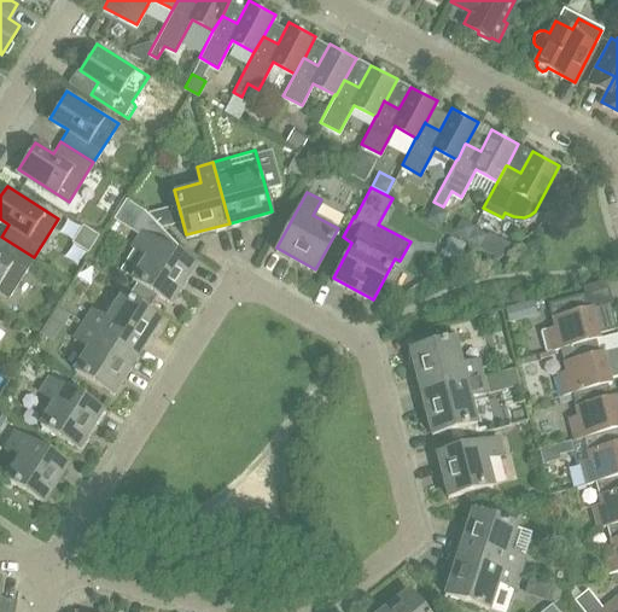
[(196,263),(192,261),(197,254),(179,243),(145,208),(133,226),(141,231),(133,244),(147,252),(133,277),(172,301),(196,263)]
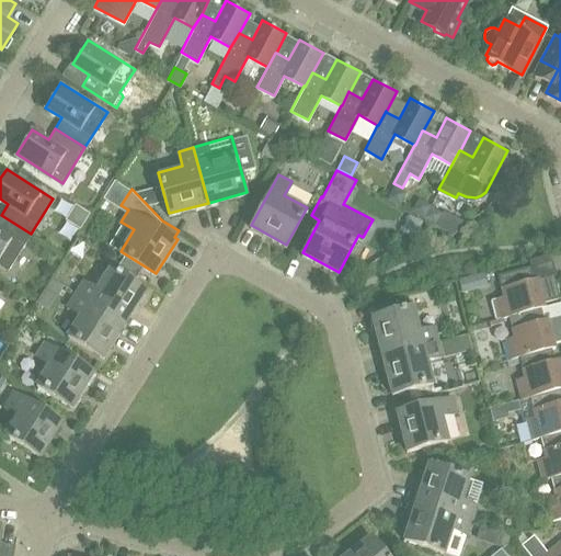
[(416,199),(411,207),(423,214),(430,202),(421,197),(416,199)]
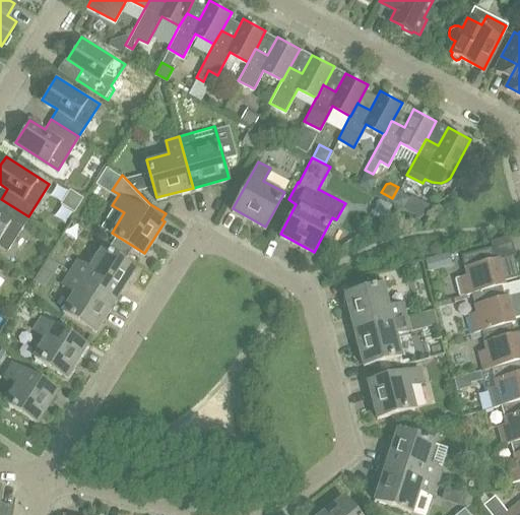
[(398,187),(392,198),(404,205),(408,197),(407,192),(398,187)]
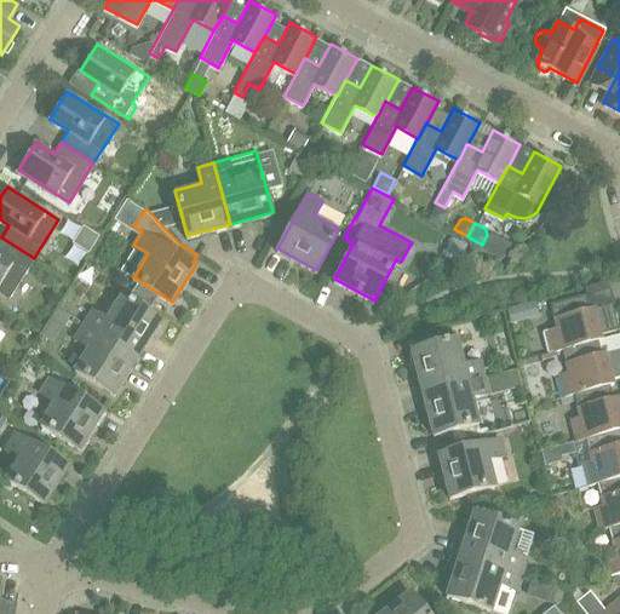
[(0,291),(9,297),(34,258),(1,237),(0,237),(0,291)]
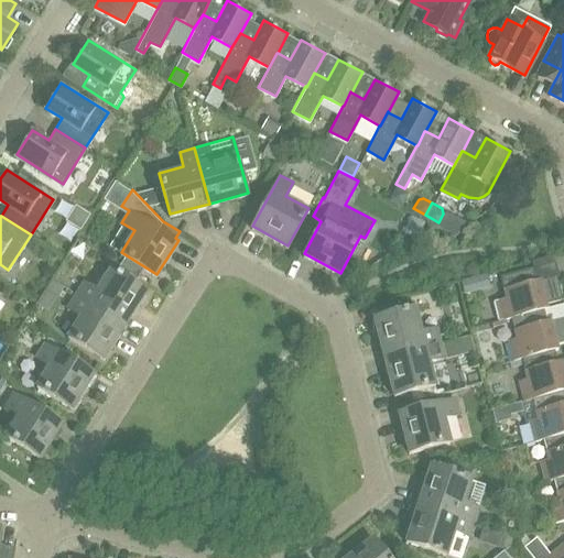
[(498,318),(512,315),(511,315),(544,306),(548,305),(546,301),(563,296),(557,273),(537,279),(533,265),(501,273),(507,295),(494,298),(498,318)]
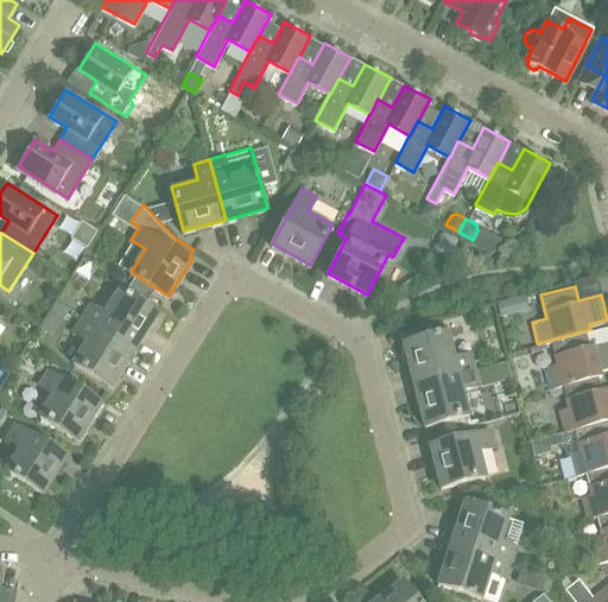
[(92,302),(82,315),(135,349),(158,312),(120,287),(106,311),(92,302)]
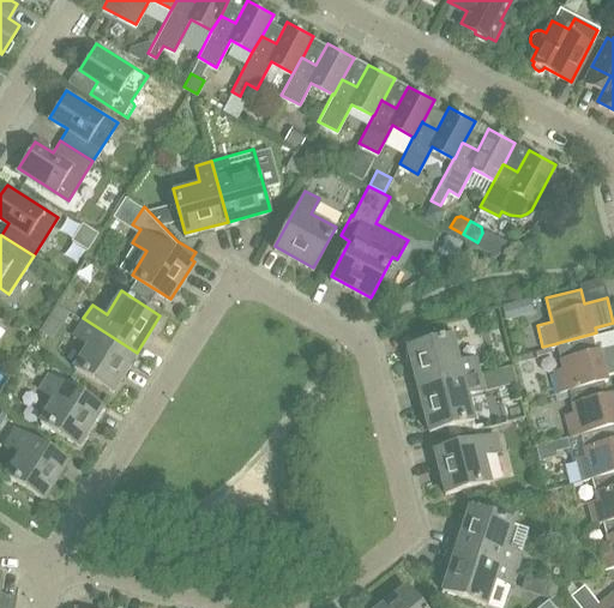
[(137,353),(83,318),(74,332),(89,342),(74,365),(113,390),(137,353)]
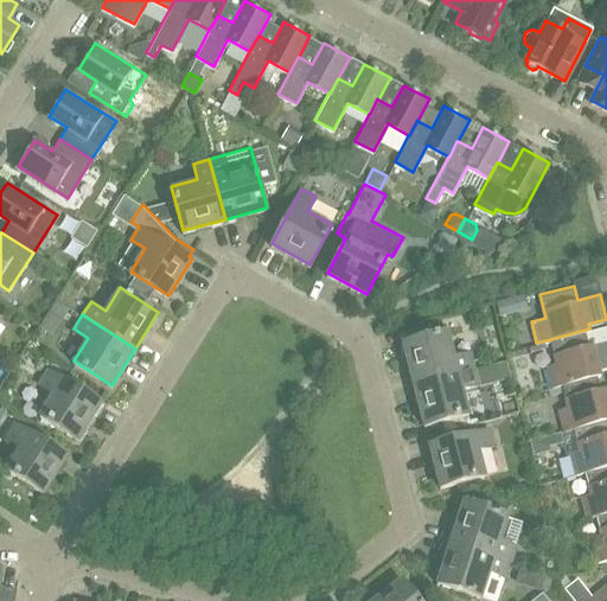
[(403,340),(414,382),(474,366),(470,351),(454,355),(447,328),(403,340)]
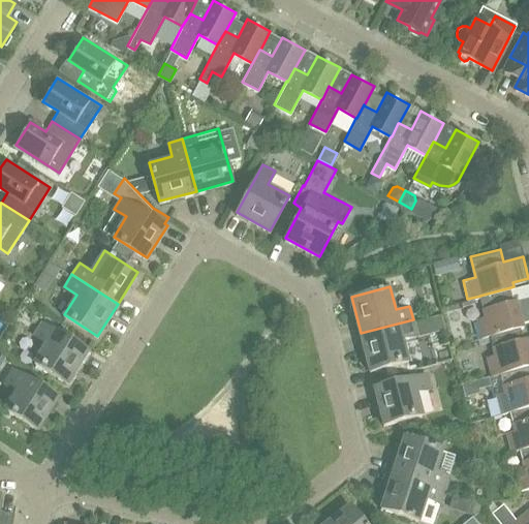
[(481,336),(490,334),(490,333),(521,326),(524,325),(523,320),(528,318),(528,295),(514,300),(510,287),(479,296),(480,296),(485,315),(477,317),(481,336)]
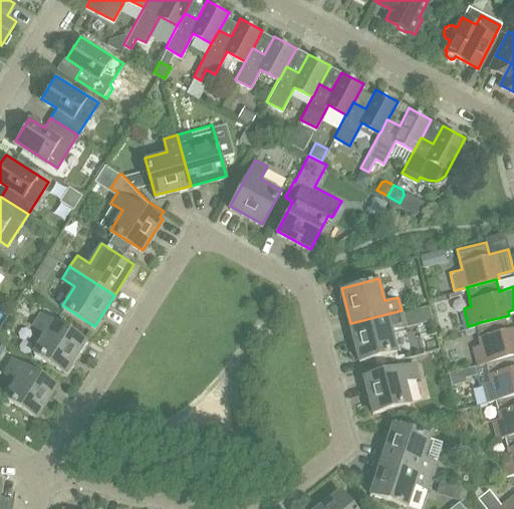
[(405,323),(402,310),(350,323),(359,359),(397,349),(391,327),(405,323)]
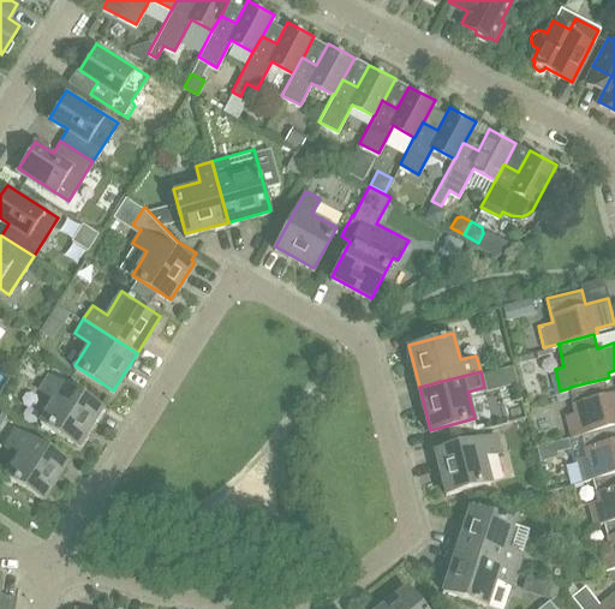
[(40,419),(79,443),(103,406),(49,372),(40,387),(55,396),(40,419)]
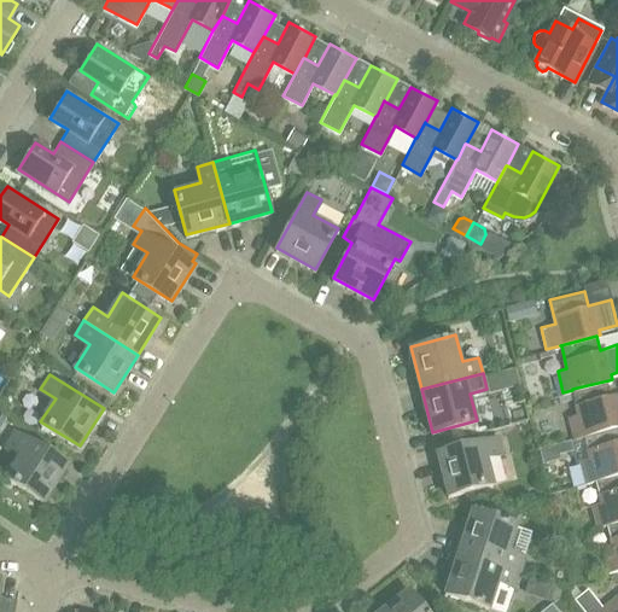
[(575,437),(584,435),(583,433),(617,424),(617,391),(612,394),(608,380),(572,389),(572,390),(578,413),(569,415),(575,437)]
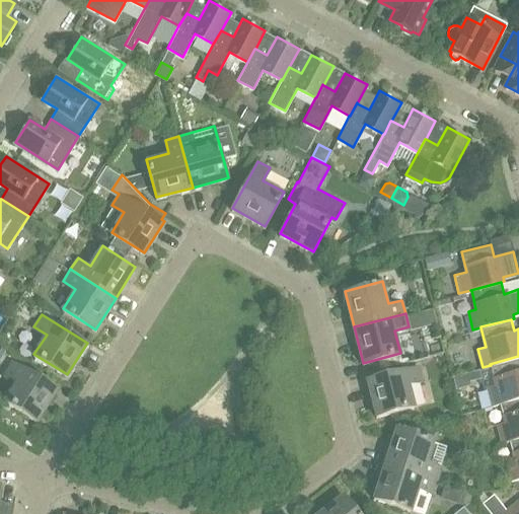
[(0,354),(6,358),(11,352),(0,344),(0,354)]
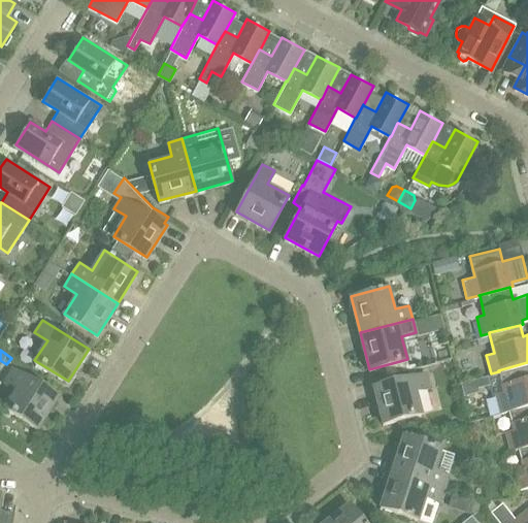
[(527,362),(498,370),(499,371),(504,390),(496,392),(501,411),(508,410),(508,409),(527,402),(527,362)]
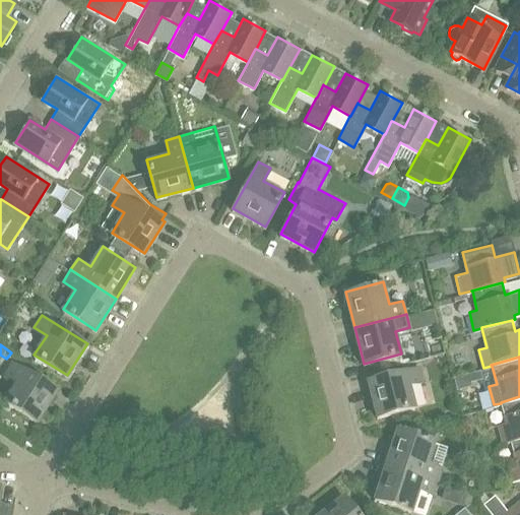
[(38,421),(58,389),(13,361),(5,373),(17,381),(5,400),(38,421)]
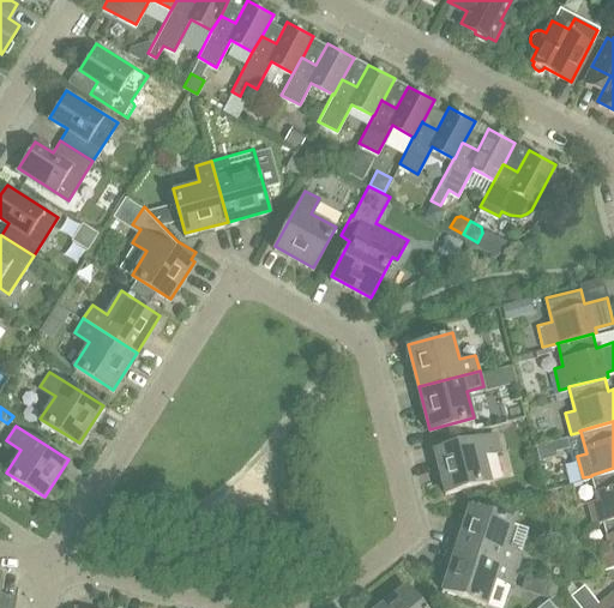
[(445,491),(462,487),(464,497),(486,492),(483,481),(489,480),(483,452),(500,449),(495,432),(434,447),(445,491)]
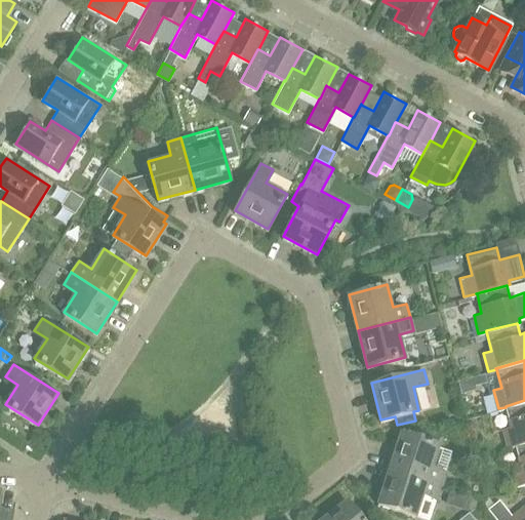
[(475,384),(473,374),(457,378),(461,392),(476,388),(475,384)]
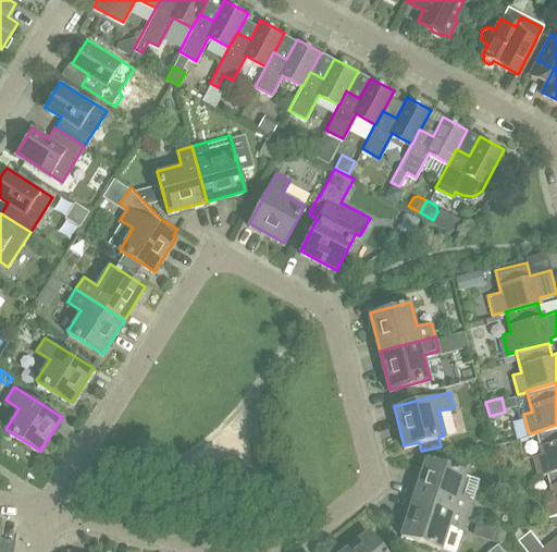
[(556,468),(556,425),(536,431),(536,432),(542,452),(533,454),(539,474),(547,471),(546,471),(556,468)]
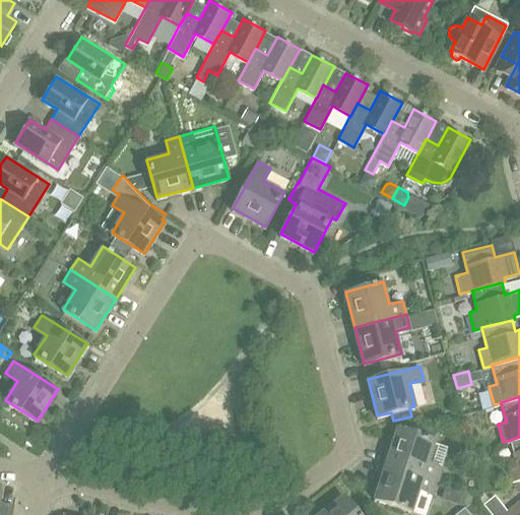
[(420,424),(417,434),(398,427),(386,462),(437,479),(442,466),(428,461),(435,439),(434,439),(437,429),(420,424)]
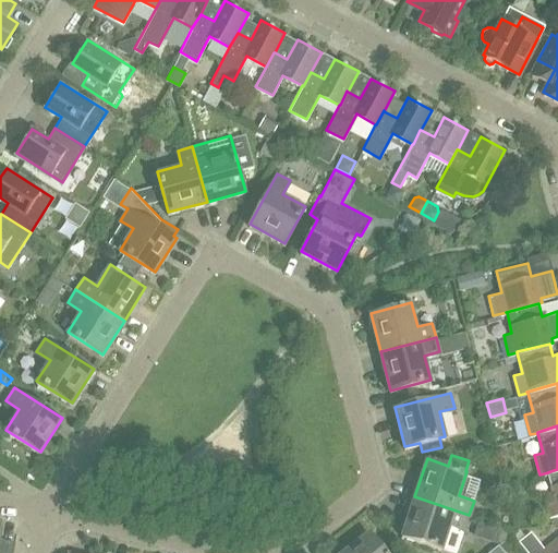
[(557,469),(547,472),(548,472),(554,493),(545,495),(550,515),(557,513),(557,469)]
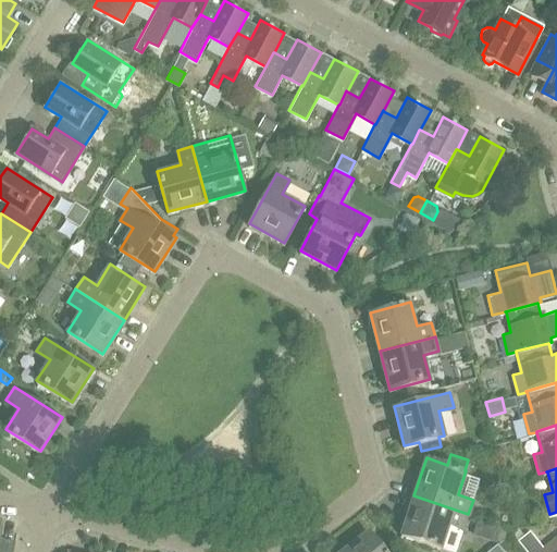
[(468,514),(413,495),(401,534),(441,547),(448,523),(463,528),(468,514)]
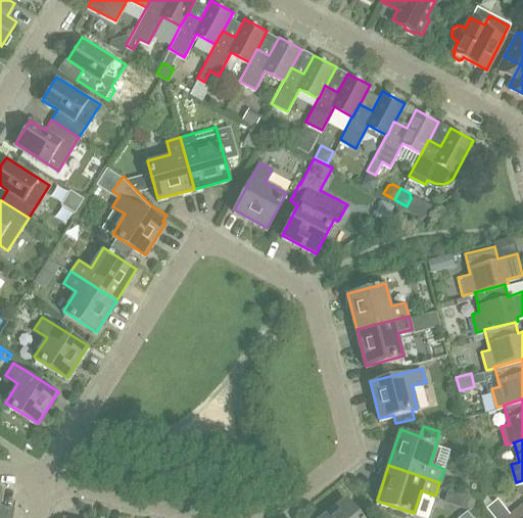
[(522,517),(522,502),(511,512),(497,496),(486,505),(496,517),(522,517)]
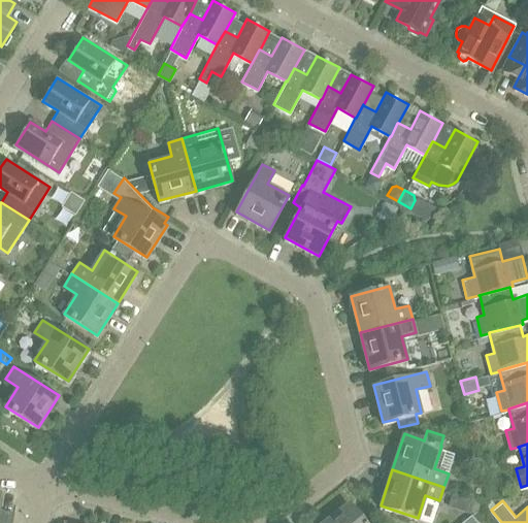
[(365,522),(350,502),(322,522),(365,522)]
